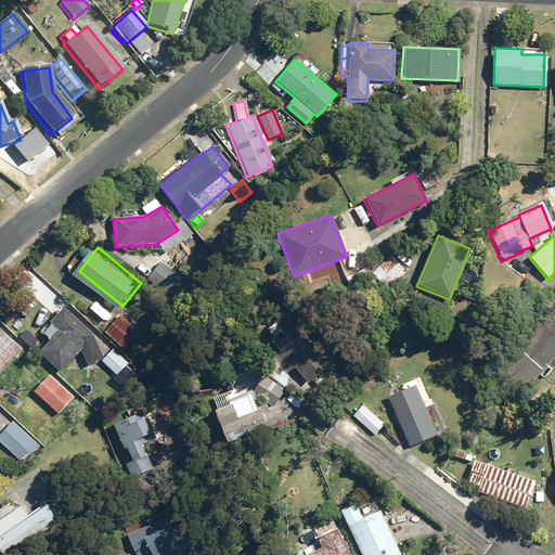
[(369,274),(385,292),(407,272),(390,255),(369,274)]
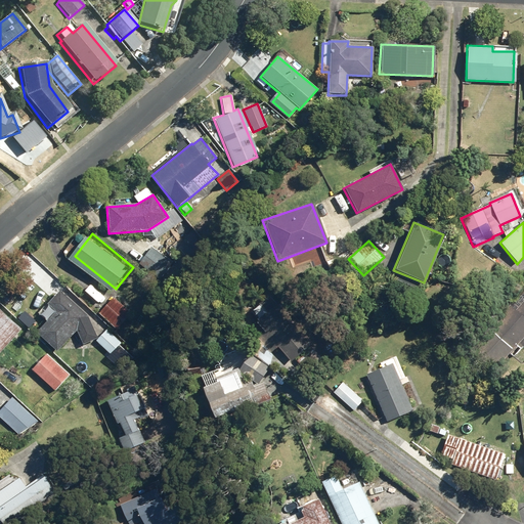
[(137,264),(159,280),(172,263),(150,247),(137,264)]
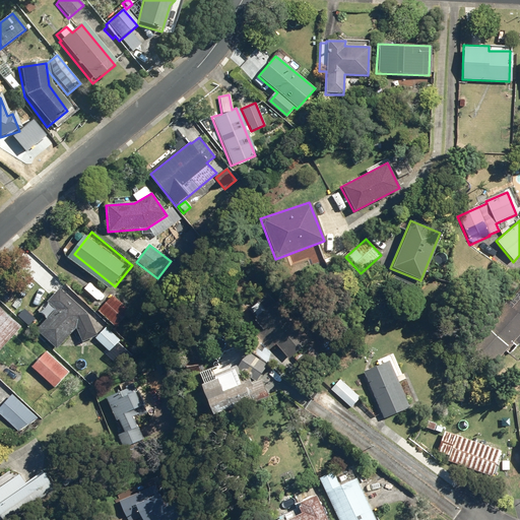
[(103,333),(92,310),(66,285),(53,298),(60,306),(36,330),(50,343),(54,339),(62,346),(81,325),(87,339),(103,333)]
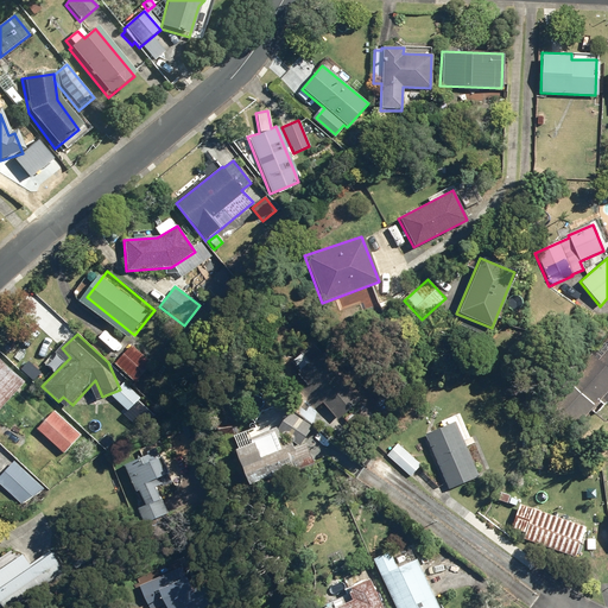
[(119,361),(139,380),(157,361),(137,342),(119,361)]
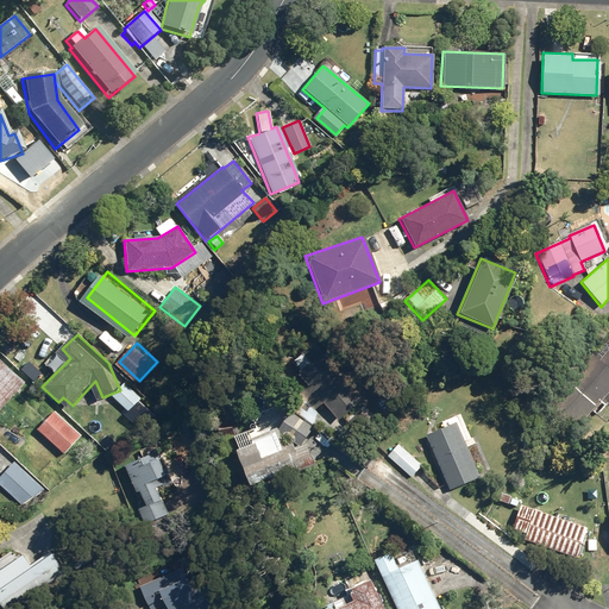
[(544,408),(572,433),(608,391),(608,350),(598,362),(591,356),(544,408)]
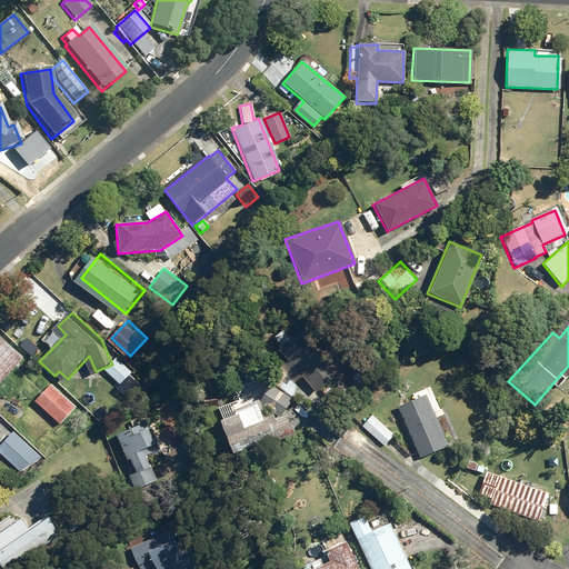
[(320,388),(335,376),(338,373),(299,330),(276,351),(285,361),(276,369),(291,386),(300,378),(313,392),(320,388)]
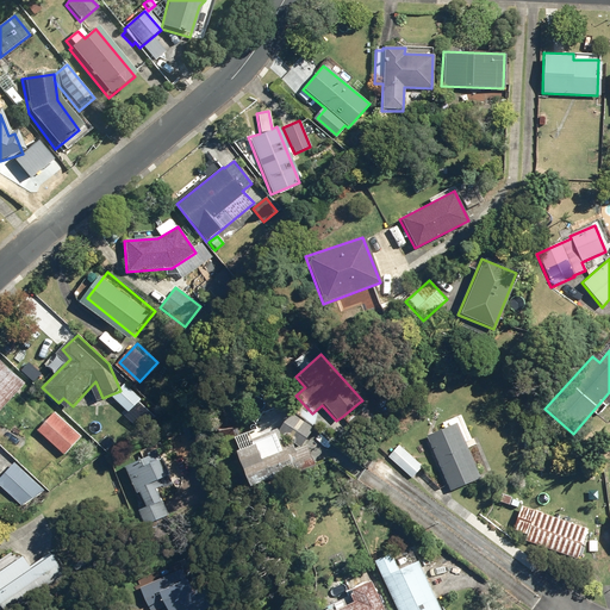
[(0,415),(8,422),(35,394),(26,386),(31,380),(5,355),(0,360),(0,415)]
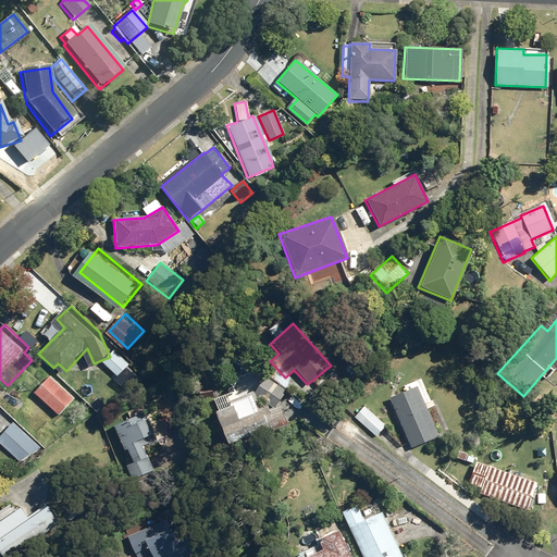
[(106,360),(120,374),(132,362),(118,349),(106,360)]
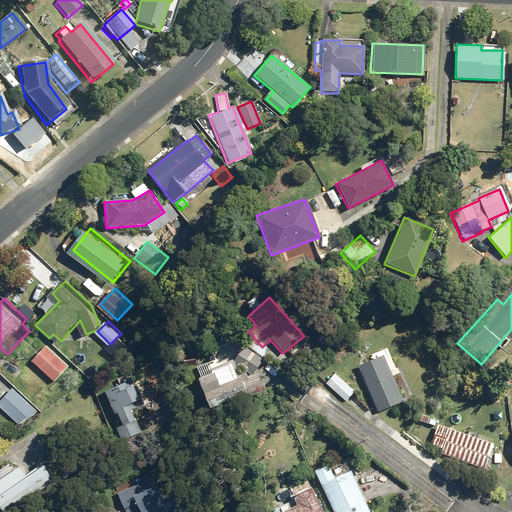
[(301,338),(288,349),(302,365),(315,353),(301,338)]
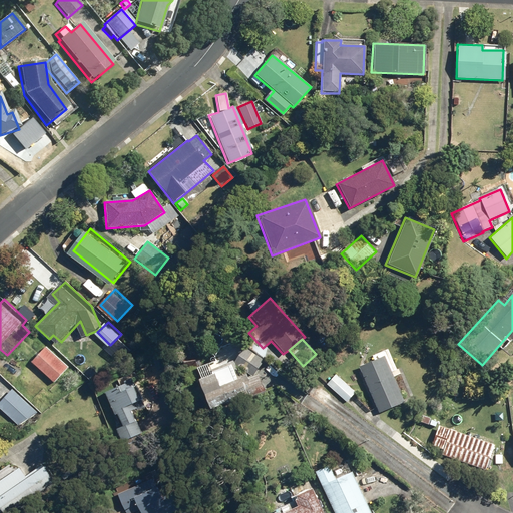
[(36,359),(58,379),(72,365),(50,344),(36,359)]
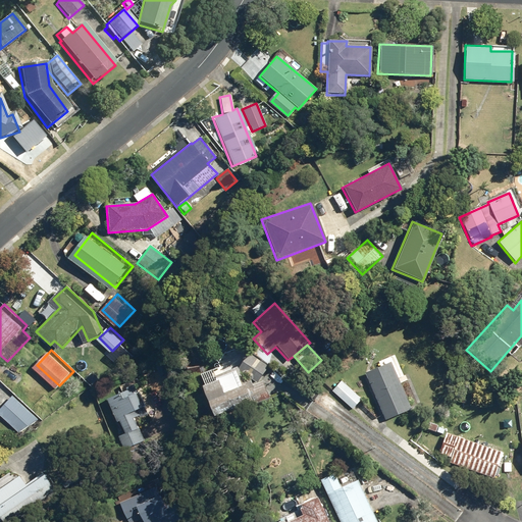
[(255,384),(257,383),(266,368),(245,354),(235,370),(236,371),(245,377),(246,376),(248,379),(255,384)]
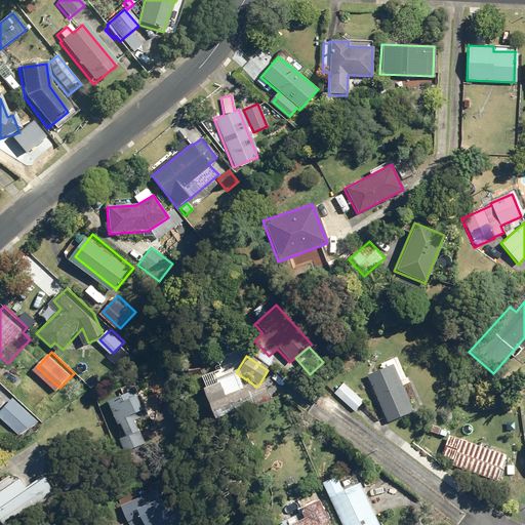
[(386,422),(412,411),(399,381),(405,379),(396,357),(379,364),(381,369),(365,375),(386,422)]
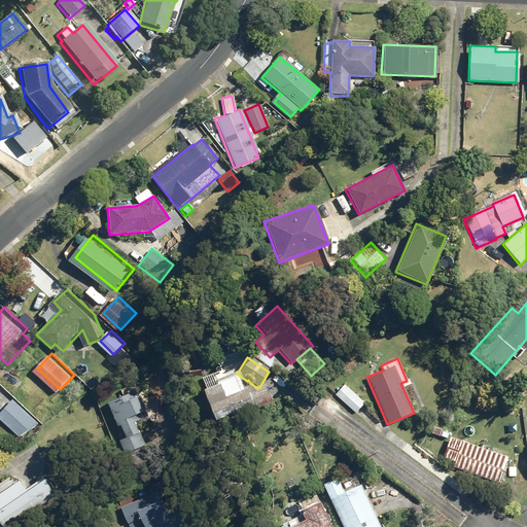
[(116,364),(118,369),(127,364),(125,360),(116,364)]
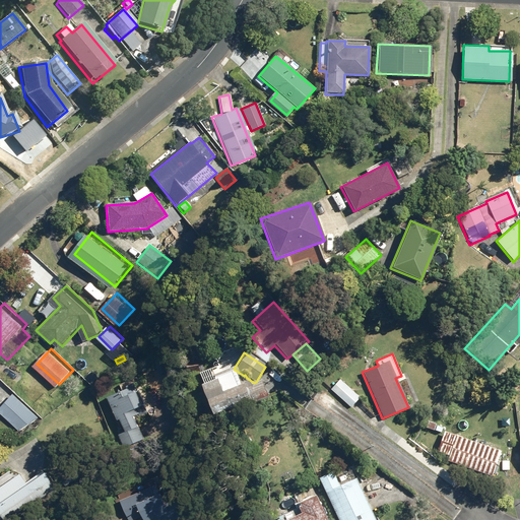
[(197,356),(198,364),(208,363),(207,355),(197,356)]
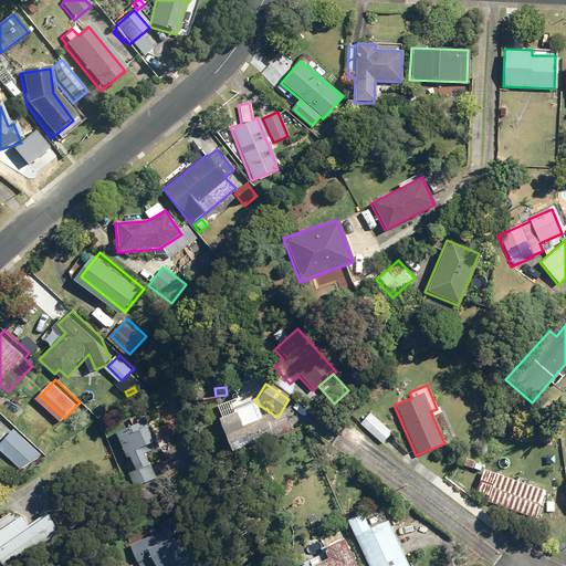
[(255,402),(254,401),(253,399),(227,410),(228,415),(211,420),(226,454),(290,428),(284,415),(279,416),(276,417),(271,419),(269,411),(266,408),(265,409),(259,412),(255,402)]
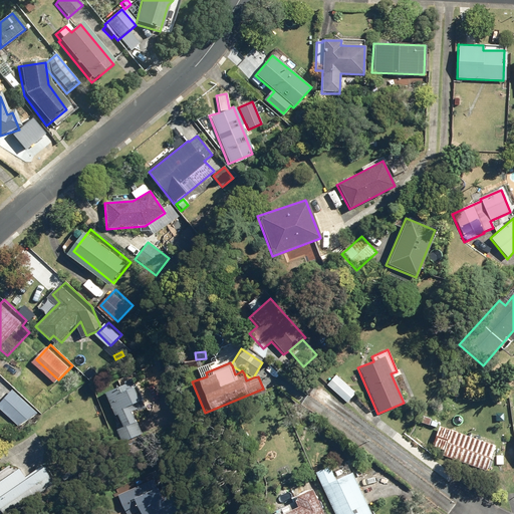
[(326,386),(346,404),(355,394),(335,375),(326,386)]
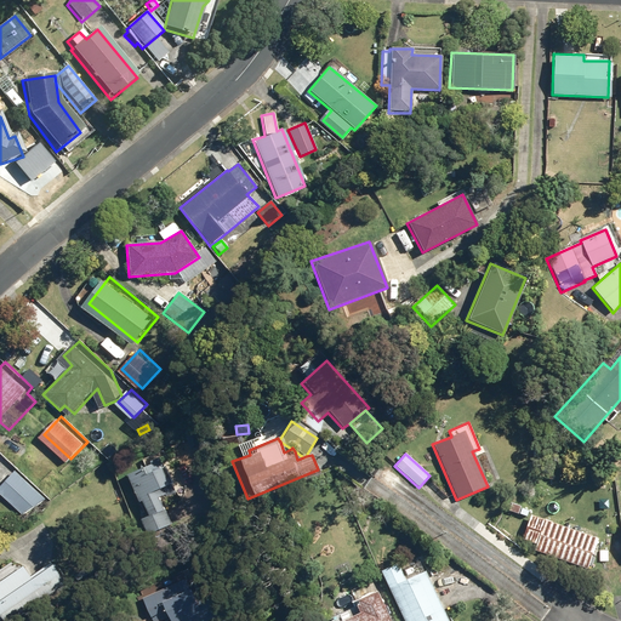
[(147,516),(152,527),(176,518),(166,493),(175,489),(176,491),(182,489),(169,456),(136,469),(147,497),(151,496),(157,512),(147,516)]
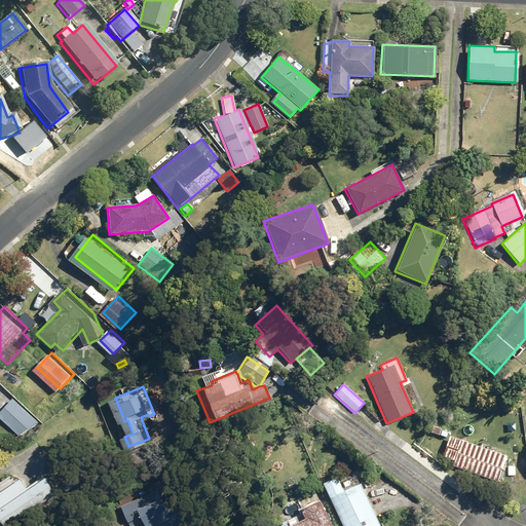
[(0,414),(25,436),(41,419),(16,398),(0,414)]
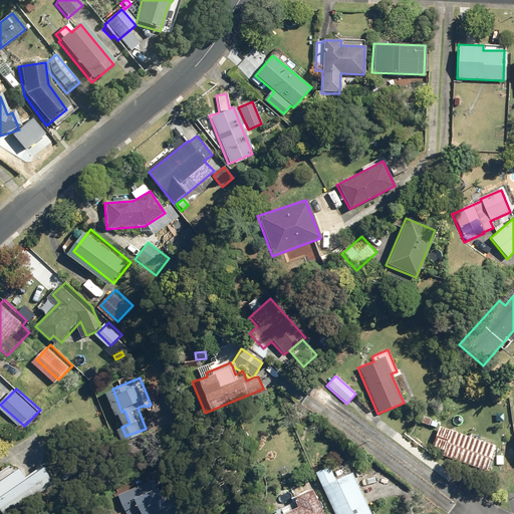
[(442,456),(486,472),(495,447),(439,427),(432,447),(444,452),(442,456)]
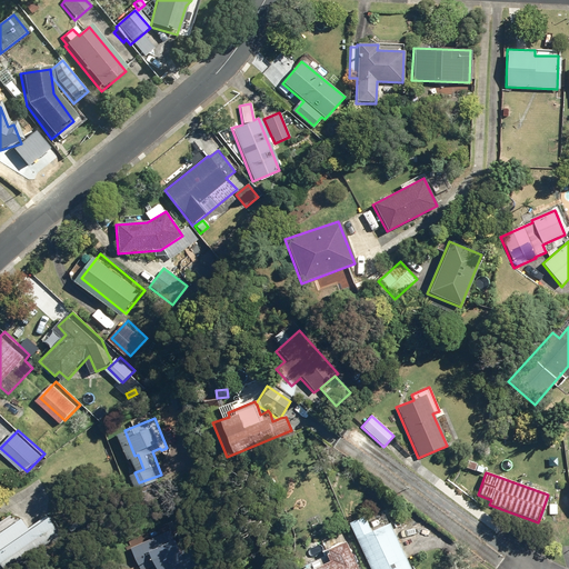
[(0,568),(1,568),(10,562),(15,568),(69,530),(58,512),(52,516),(51,513),(32,525),(27,517),(0,533),(0,568)]
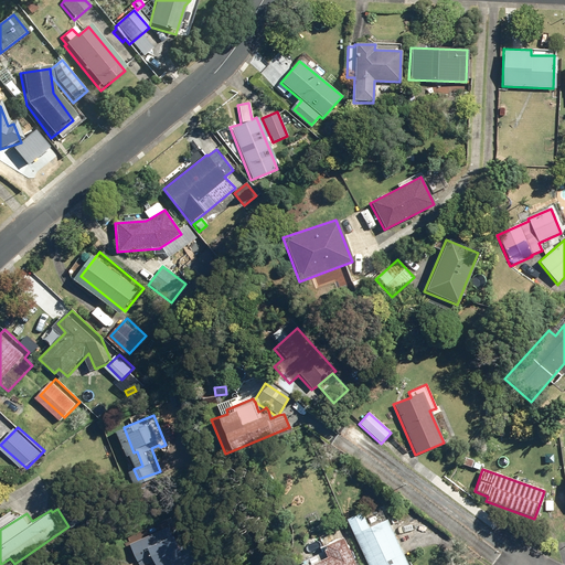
[(344,521),(364,564),(406,564),(385,521),(366,530),(359,513),(344,521)]
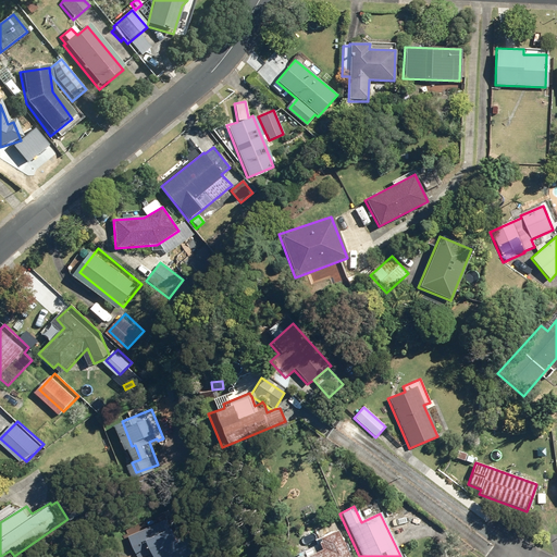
[(71,514),(74,518),(82,512),(79,508),(71,514)]
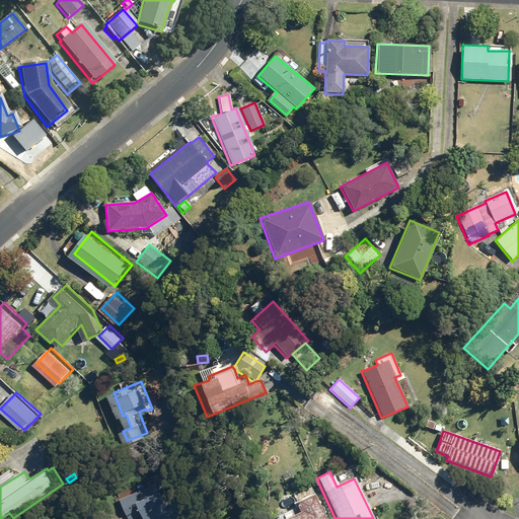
[(133,518),(140,516),(141,518),(172,518),(180,516),(172,499),(162,504),(154,486),(117,502),(124,518),(133,518)]
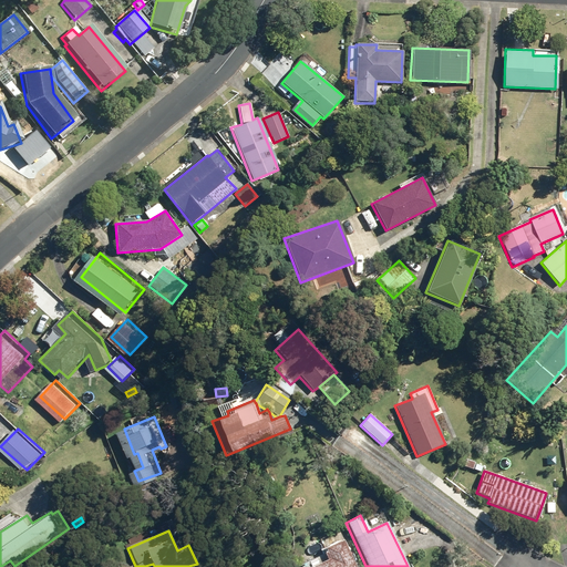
[(354,566),(343,540),(323,549),(326,553),(298,566),(354,566)]
